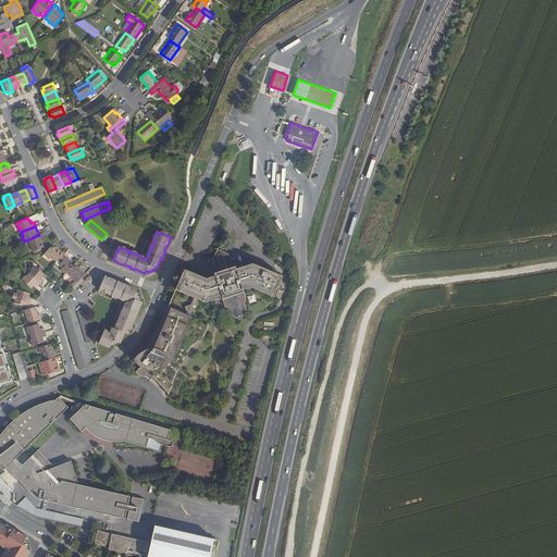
[(34,251),(44,247),(39,235),(36,236),(28,239),(34,251)]
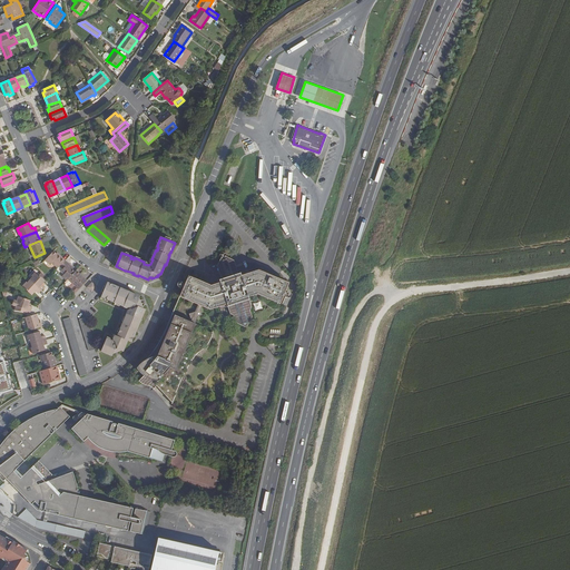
[(50,264),(51,262),(58,268),(60,266),(65,261),(59,254),(58,255),(53,252),(46,259),(50,264)]
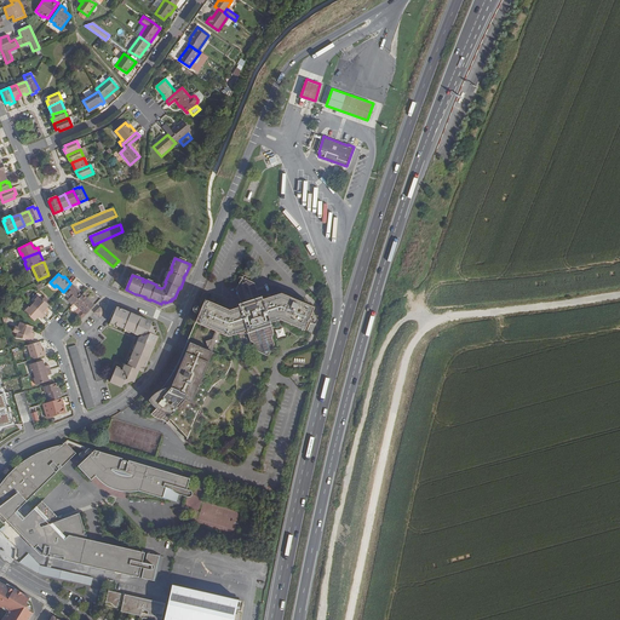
[(239,285),(236,290),(241,303),(248,300),(252,299),(259,298),(254,283),(251,281),(245,279),(241,279),(239,285)]
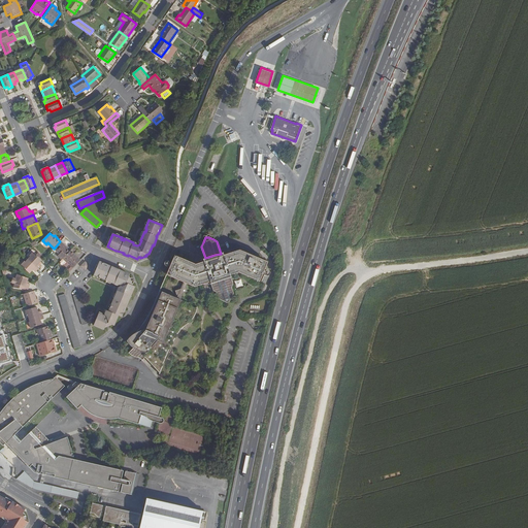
[(272,250),(263,240),(261,242),(269,252),(272,250)]
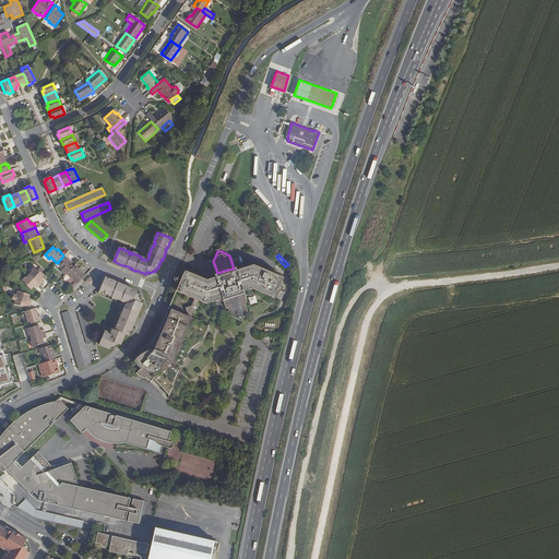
[(63,269),(61,271),(66,275),(67,274),(73,266),(69,262),(70,261),(63,256),(59,261),(57,263),(56,264),(58,268),(60,265),(63,269)]
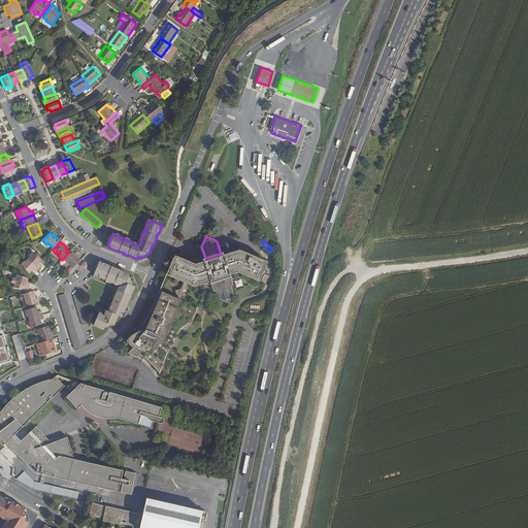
[(126,339),(130,342),(129,342),(133,345),(135,348),(130,352),(130,353),(131,355),(132,356),(134,357),(137,358),(138,358),(140,359),(141,361),(142,361),(145,358),(158,372),(160,374),(162,370),(163,366),(165,364),(167,361),(167,359),(169,357),(170,356),(171,354),(174,351),(171,349),(173,345),(176,340),(179,336),(183,332),(185,329),(191,322),(193,319),(194,317),(195,314),(197,311),(198,308),(198,306),(182,299),(189,284),(195,287),(210,282),(213,291),(217,292),(219,298),(223,300),(232,297),(234,293),(232,288),(233,285),(230,275),(239,272),(260,281),(268,262),(240,250),(224,255),(223,253),(221,254),(215,255),(211,256),(205,258),(203,259),(204,261),(196,264),(174,255),(166,274),(184,282),(176,297),(160,290),(153,306),(151,310),(149,314),(146,317),(144,321),(140,325),(136,329),(134,332),(126,339)]
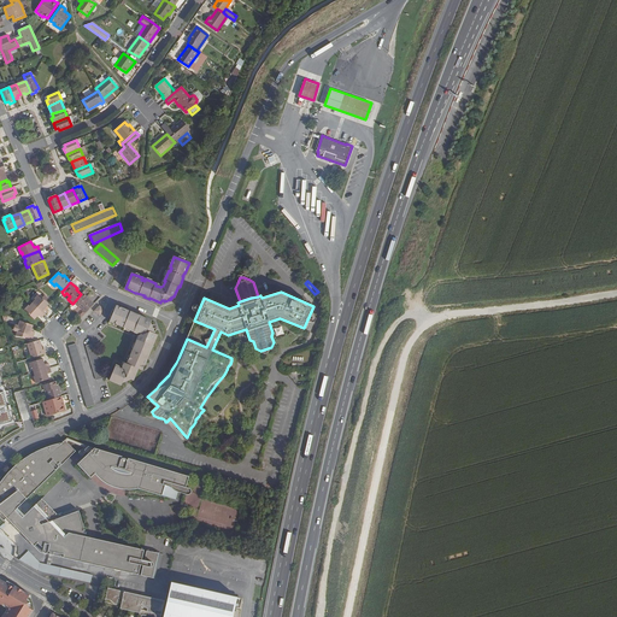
[(83,309),(82,309),(86,312),(94,304),(90,300),(90,301),(87,298),(82,293),(81,294),(74,303),(78,306),(80,305),(83,309)]
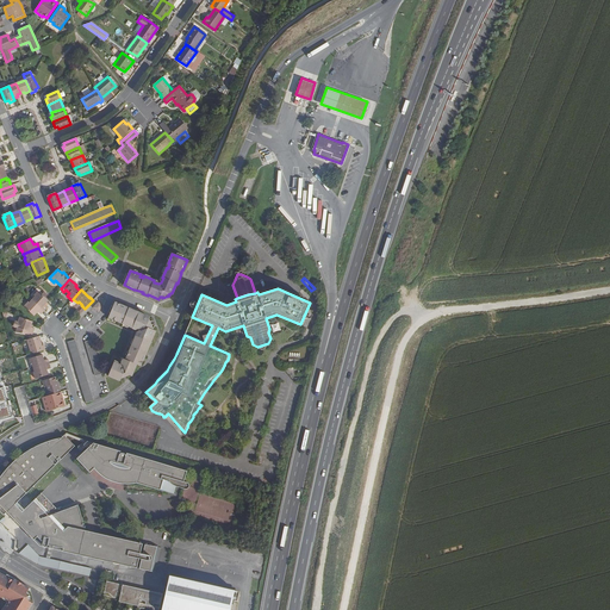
[(36,297),(32,300),(44,311),(48,307),(45,305),(49,300),(38,291),(35,296),(36,297)]
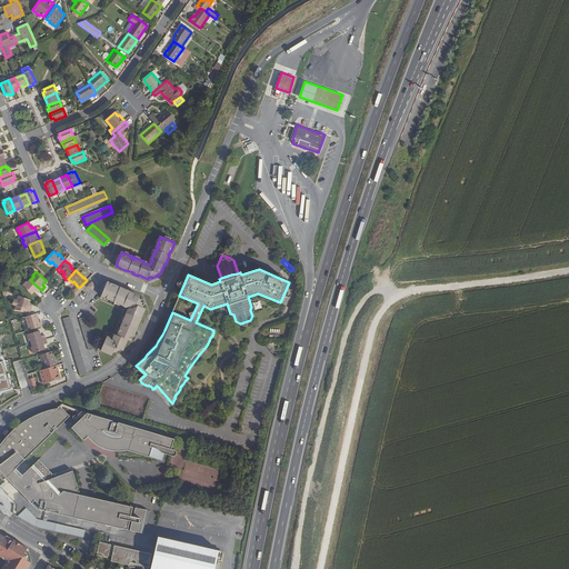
[(36,290),(39,292),(41,290),(30,280),(28,282),(27,281),(22,286),(32,295),(36,290)]
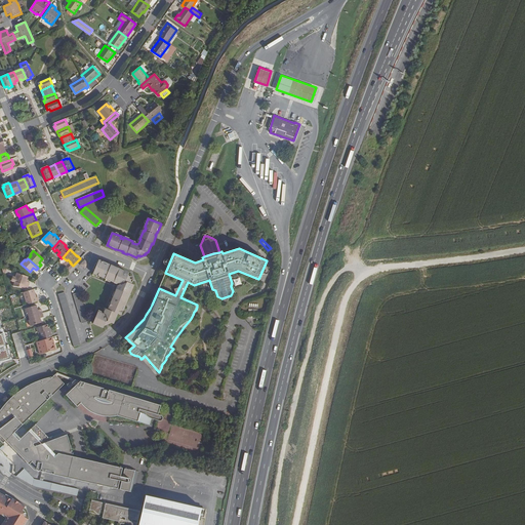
[(84,259),(80,265),(85,269),(89,265),(84,259)]
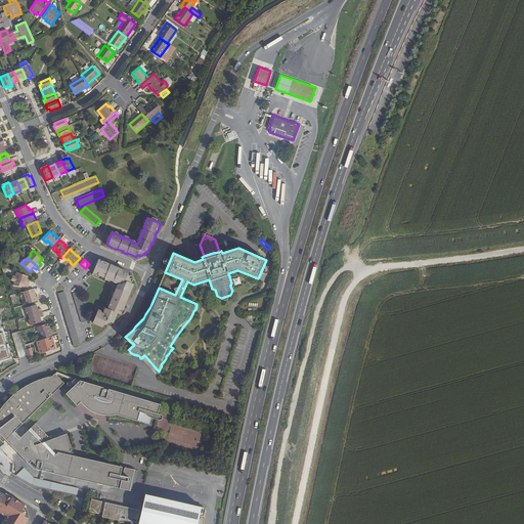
[(102,313),(98,311),(93,322),(103,326),(104,324),(111,321),(113,322),(117,312),(121,314),(125,305),(124,305),(125,302),(126,302),(129,294),(128,293),(132,284),(131,284),(130,281),(131,280),(130,276),(129,276),(128,274),(129,273),(120,269),(120,268),(111,264),(111,265),(107,264),(107,263),(99,260),(93,272),(102,276),(102,274),(106,275),(105,277),(114,281),(115,280),(119,282),(119,285),(118,289),(117,289),(113,297),(115,298),(114,301),(112,300),(107,308),(105,308),(103,312),(102,313)]
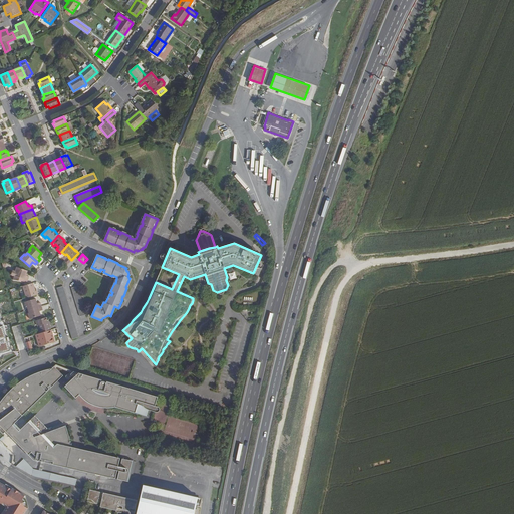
[(29,276),(26,275),(27,271),(17,267),(15,272),(16,272),(15,276),(28,280),(29,276)]
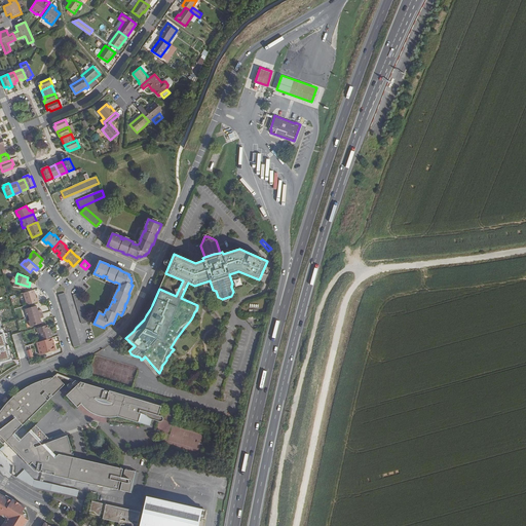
[(34,290),(24,293),(28,305),(39,301),(37,297),(36,298),(34,290)]
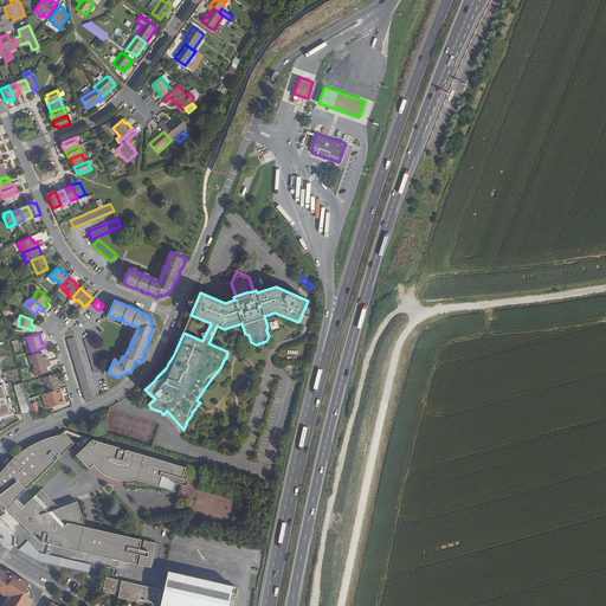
[(103,372),(92,336),(85,339),(96,373),(103,372)]
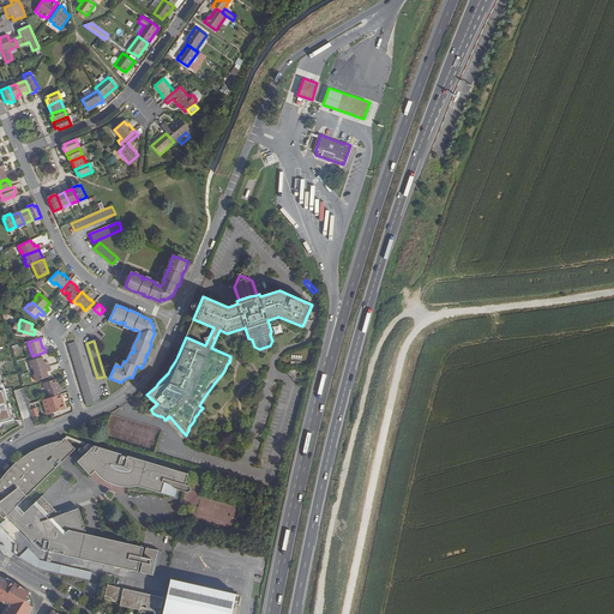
[(86,405),(94,403),(76,343),(68,344),(86,405)]
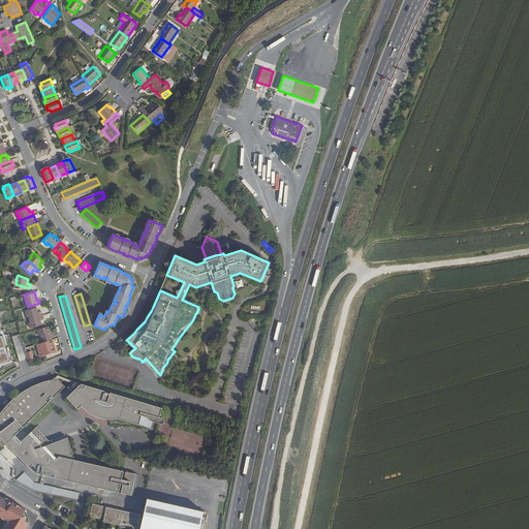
[(27,316),(28,315),(29,319),(42,315),(41,311),(38,312),(37,308),(26,311),(27,316)]
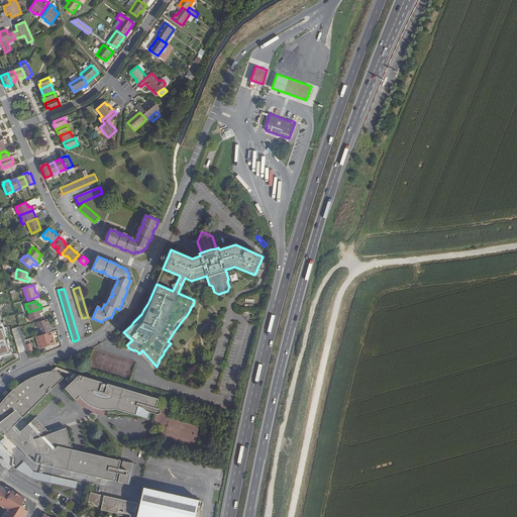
[(39,313),(42,312),(41,308),(28,312),(29,316),(30,320),(41,317),(39,313)]
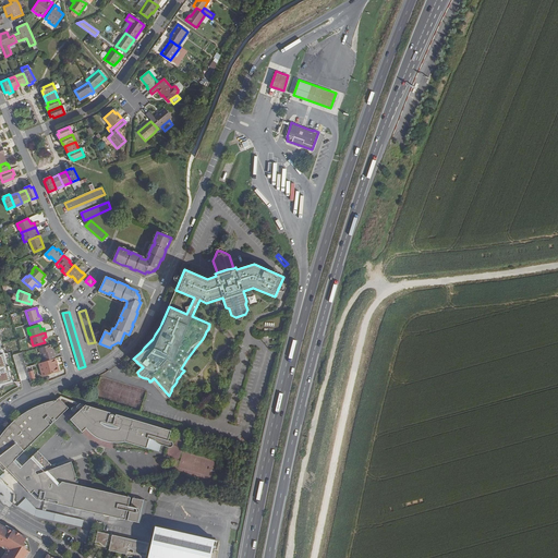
[(40,354),(44,353),(46,361),(56,359),(52,350),(51,350),(50,344),(39,348),(40,354)]
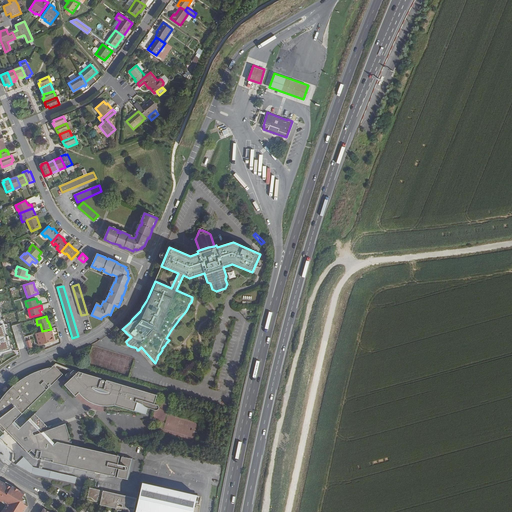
[(0,355),(12,352),(3,322),(0,322),(0,355)]
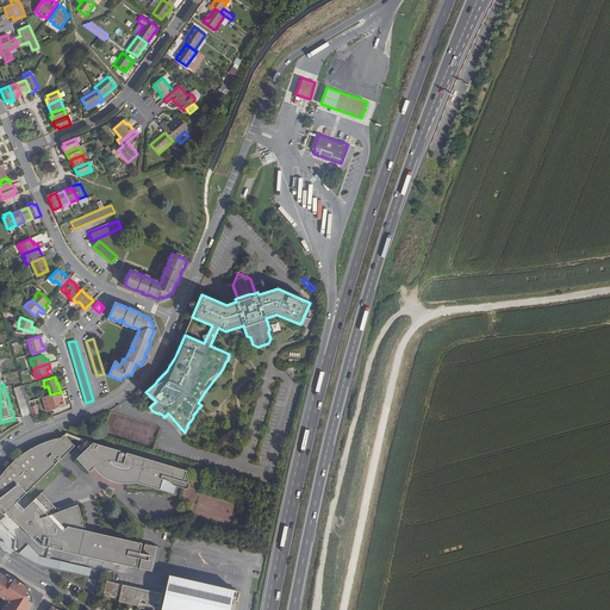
[(53,410),(64,406),(61,392),(50,394),(49,396),(53,410)]
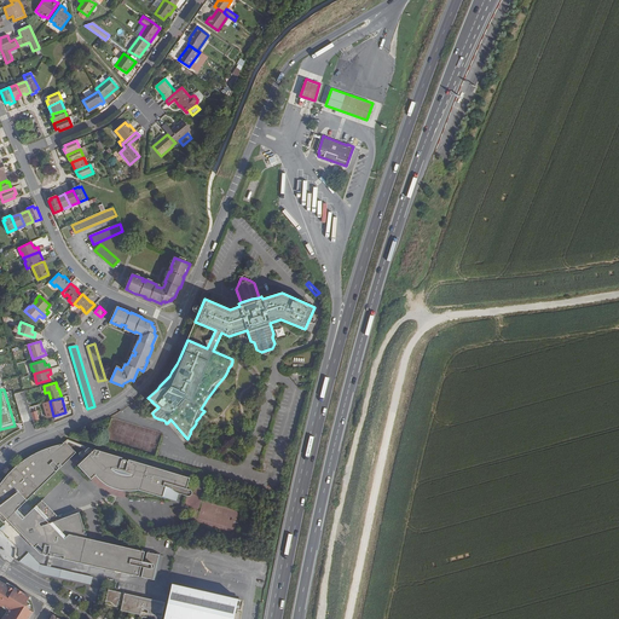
[(80,515),(79,512),(57,518),(44,520),(33,509),(25,502),(32,496),(71,457),(75,453),(65,441),(63,445),(58,446),(55,446),(51,447),(47,449),(42,450),(36,453),(32,455),(28,457),(24,460),(22,462),(18,464),(16,467),(12,469),(10,473),(5,478),(3,481),(0,482),(0,519),(3,521),(4,524),(7,520),(11,516),(18,524),(16,527),(22,533),(35,547),(39,544),(42,548),(44,548),(44,551),(42,551),(42,553),(44,553),(44,554),(45,554),(45,555),(46,555),(47,555),(48,554),(50,553),(65,556),(64,559),(92,565),(139,576),(142,567),(144,567),(142,577),(158,580),(165,556),(148,553),(145,561),(143,561),(145,551),(86,538),(87,536),(85,534),(84,527),(82,522),(81,519),(80,515)]
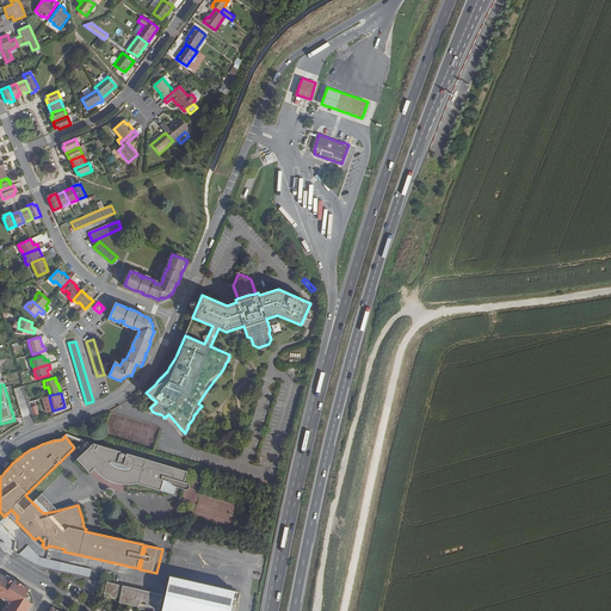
[(184,481),(186,470),(91,445),(75,460),(88,474),(93,469),(99,476),(174,497),(177,488),(187,491),(189,486),(184,481)]
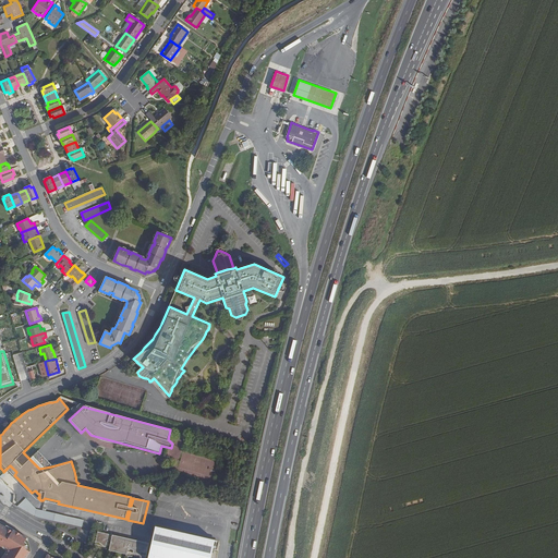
[(179,472),(211,481),(217,460),(184,451),(179,472)]
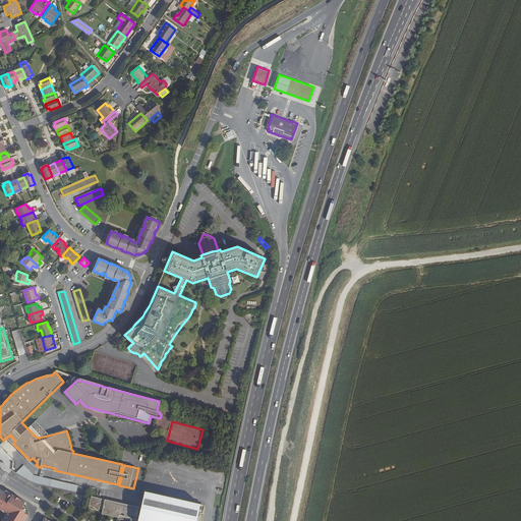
[(35,422),(27,428),(37,438),(48,436),(35,422)]
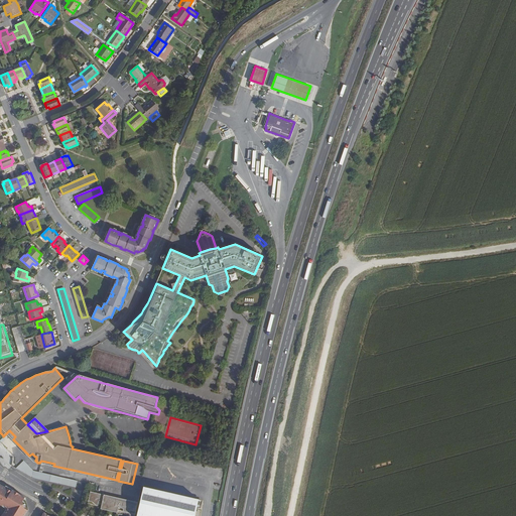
[(33,471),(23,461),(16,468),(32,478),(76,487),(77,481),(33,471)]
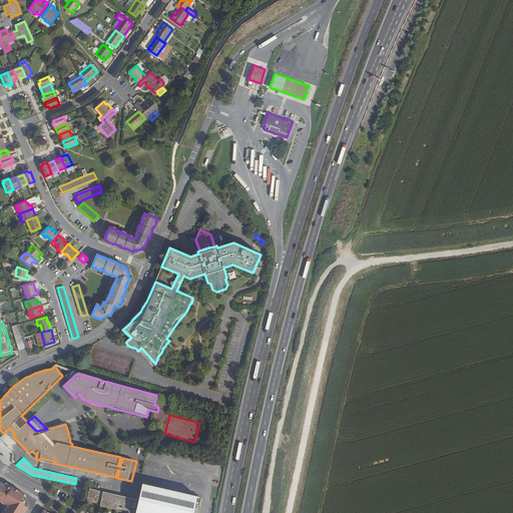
[(24,512),(28,507),(24,505),(23,498),(25,494),(0,479),(0,501),(6,506),(1,512),(24,512)]
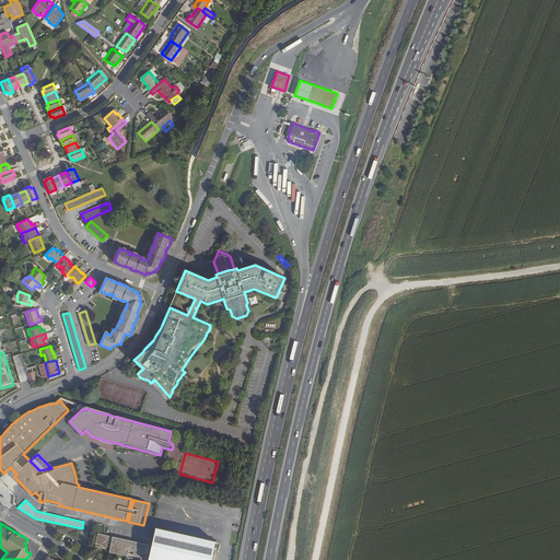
[(211,559),(217,541),(207,539),(173,532),(155,528),(148,559),(211,559)]
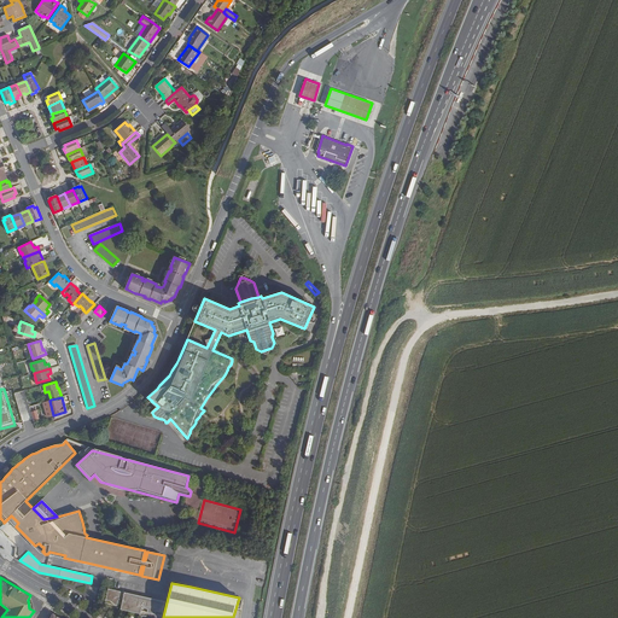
[(106,600),(109,601),(114,605),(121,607),(121,610),(140,614),(147,617),(147,616),(155,617),(153,617),(161,617),(163,613),(165,601),(120,592),(108,589),(106,600)]
